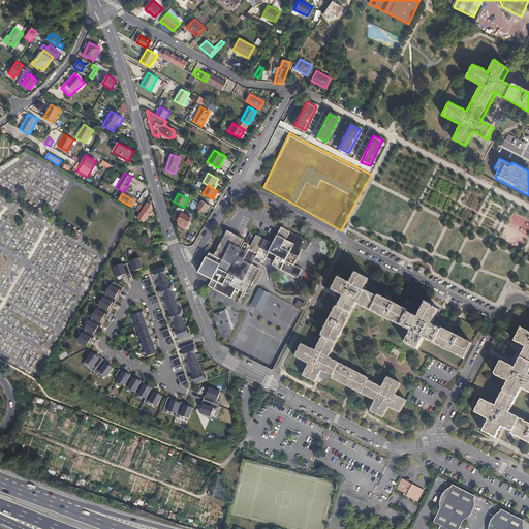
[(209,206),(200,200),(196,209),(205,213),(209,206)]
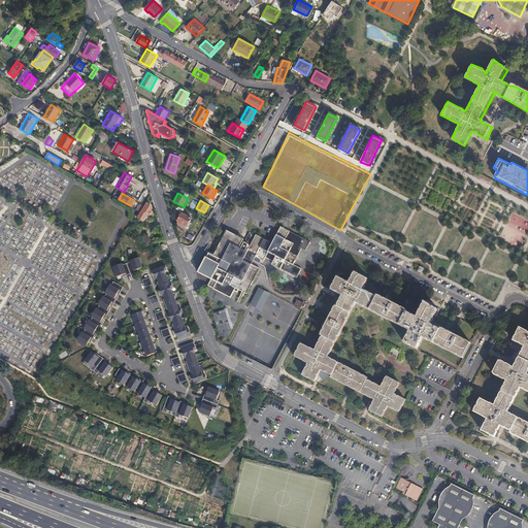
[(147,202),(137,218),(143,221),(149,213),(150,215),(153,211),(151,210),(153,207),(151,204),(147,202)]
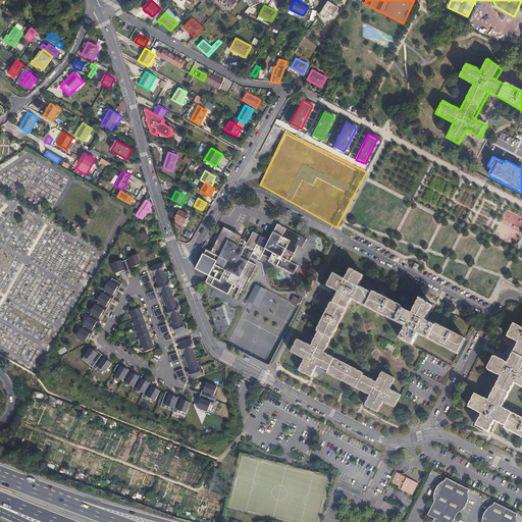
[(175,218),(174,221),(183,226),(189,214),(179,209),(175,218)]
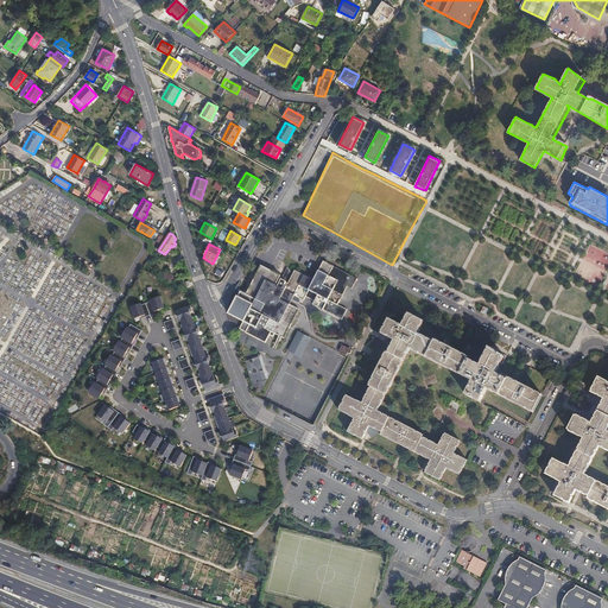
[(232,315),(244,321),(240,327),(246,329),(245,333),(266,343),(270,335),(274,337),(274,334),(284,339),(290,329),(289,329),(299,310),(290,304),(295,296),(304,301),(305,297),(315,302),(314,304),(342,320),(347,310),(337,305),(347,286),(352,289),(358,279),(323,261),(314,280),(295,271),(287,284),(286,283),(286,282),(279,278),(280,276),(271,271),(260,265),(245,293),(240,291),(230,311),(232,315)]
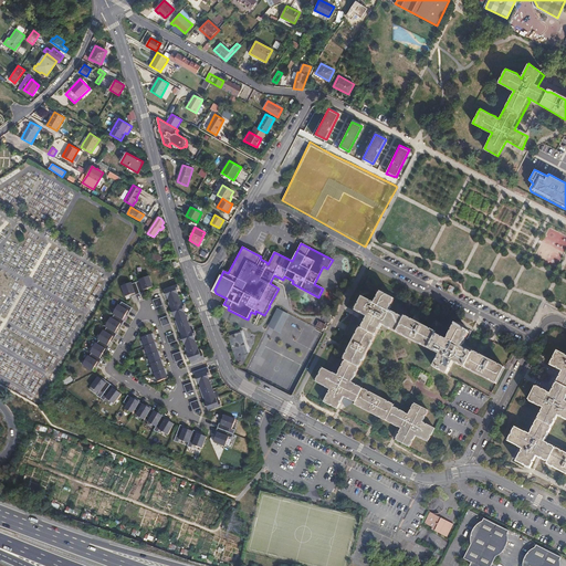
[(152,252),(148,259),(157,262),(164,261),(165,259),(152,252)]
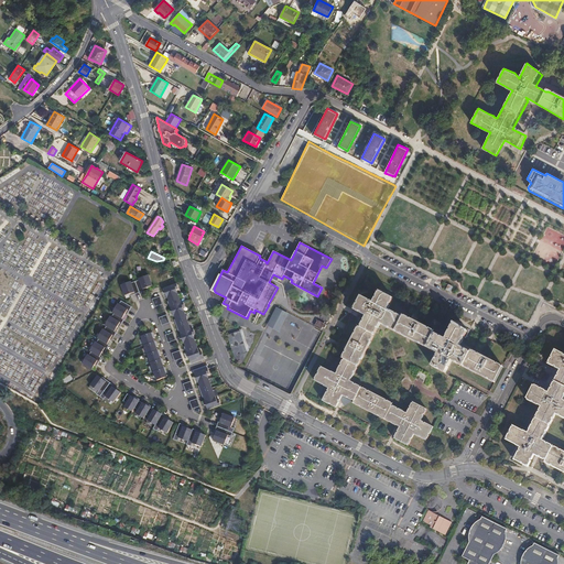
[(149,277),(139,281),(139,282),(142,292),(152,288),(149,277)]
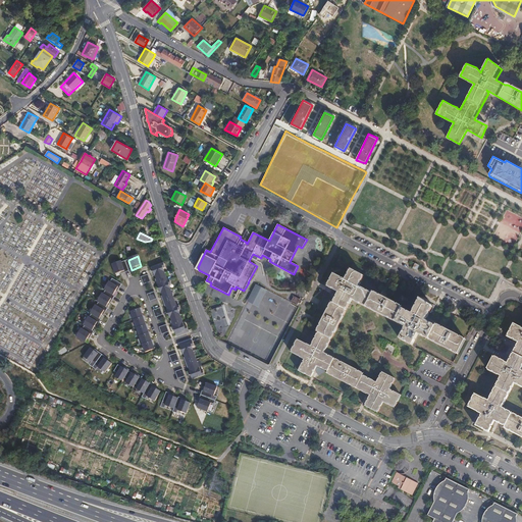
[(121,262),(112,265),(115,276),(125,272),(122,263),(121,262)]
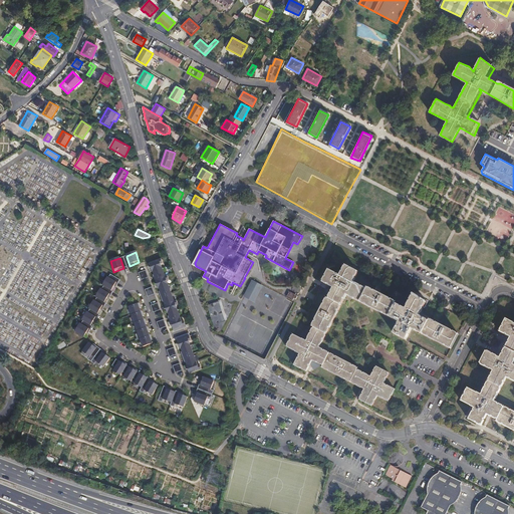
[(159,261),(149,265),(152,273),(153,273),(161,270),(162,269),(159,261)]
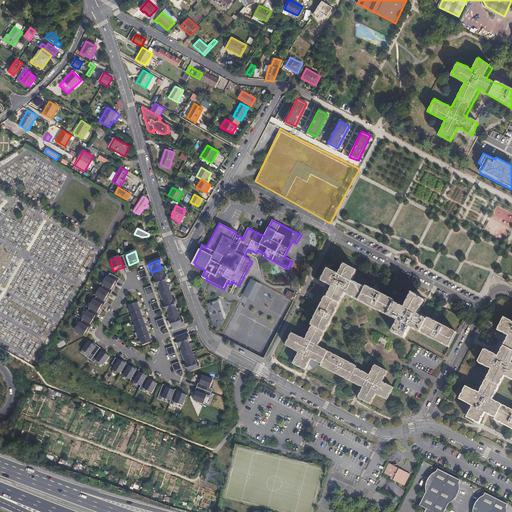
[(355,401),(369,408),(374,397),(385,403),(392,391),(380,385),(386,374),(373,368),(367,378),(364,376),(354,371),(355,369),(316,349),(317,346),(318,346),(343,297),(346,298),(346,299),(396,324),(390,335),(402,342),(408,331),(447,351),(455,336),(426,321),(425,323),(415,317),(416,314),(417,315),(420,309),(421,310),(425,303),(421,301),(420,303),(409,297),(402,311),(392,306),(393,304),(364,289),(363,291),(353,285),(353,286),(350,284),(355,274),(342,267),(337,277),(325,272),(319,284),(330,290),(325,300),(323,299),(314,316),(308,328),(310,329),(305,339),(303,342),(299,340),(299,341),(290,336),(283,348),(293,353),(293,354),(297,356),(291,367),(303,373),(309,362),(319,367),(318,369),(358,389),(361,391),(355,401)]
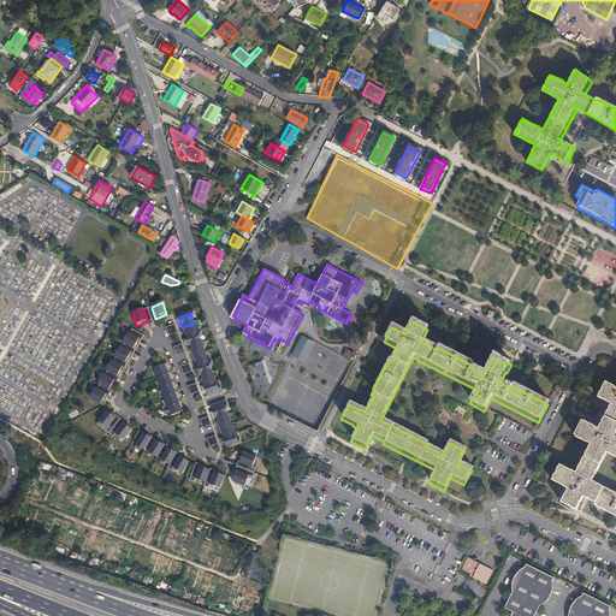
[(193,324),(183,327),(187,337),(197,333),(193,324)]
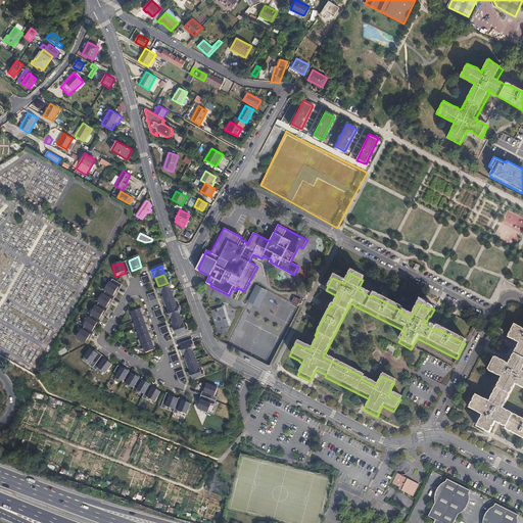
[(148,276),(141,278),(144,285),(150,283),(148,276)]
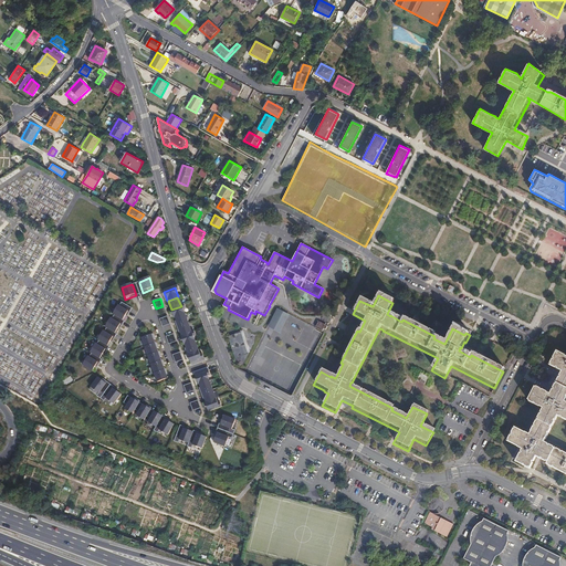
[(117,307),(128,313),(130,308),(119,303),(117,307)]
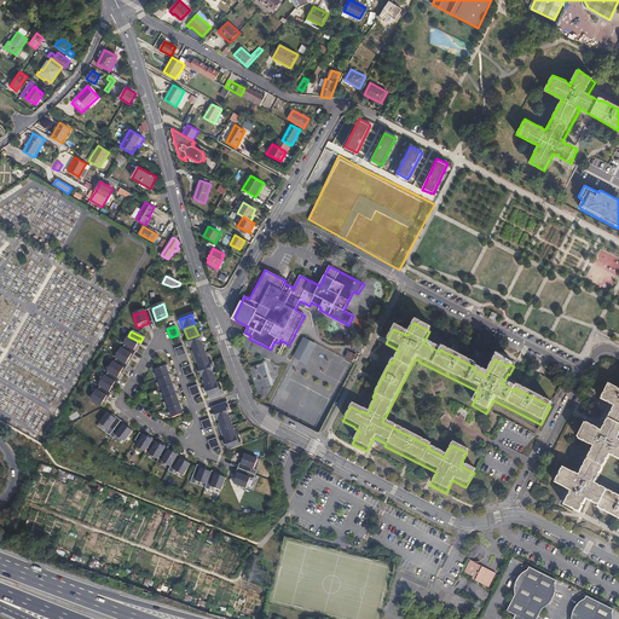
[(186,340),(190,348),(191,348),(201,343),(202,343),(198,335),(187,339),(186,340)]
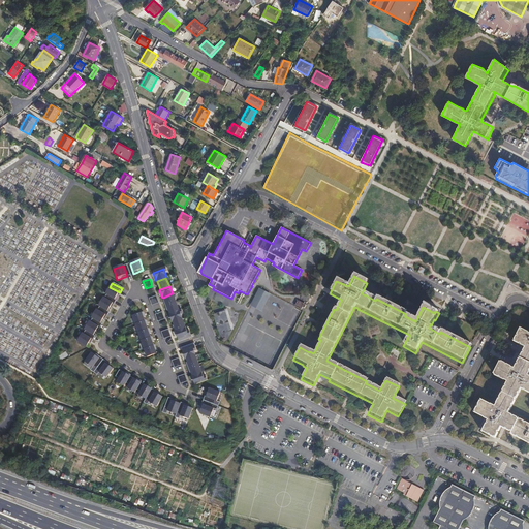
[(110,287),(105,294),(115,301),(120,292),(110,287)]
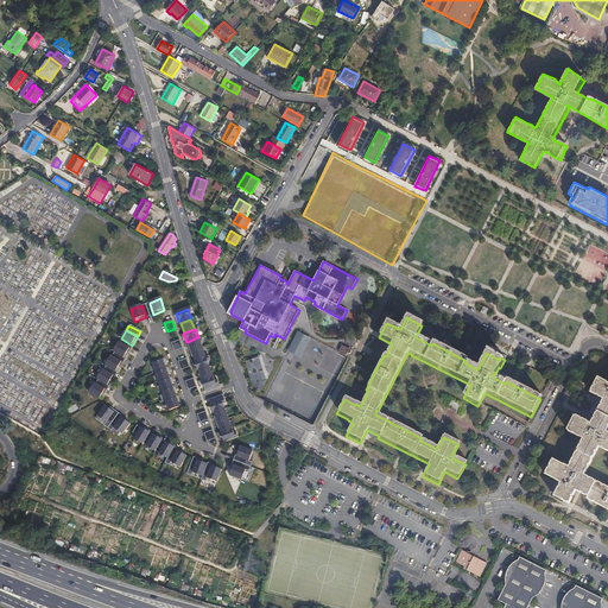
[(310,339),(299,333),(290,352),(301,358),(310,339)]
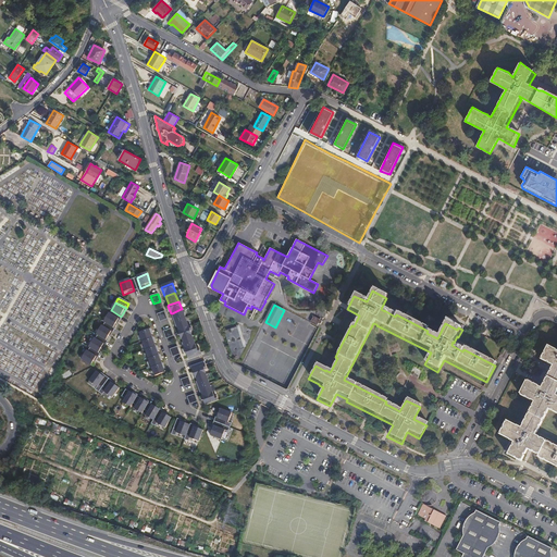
[(181,309),(172,313),(175,322),(185,318),(181,309)]
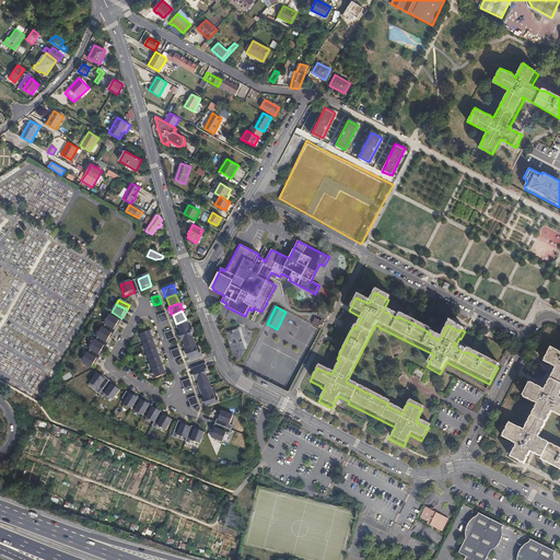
[(109,316),(119,322),(121,318),(112,312),(109,316)]
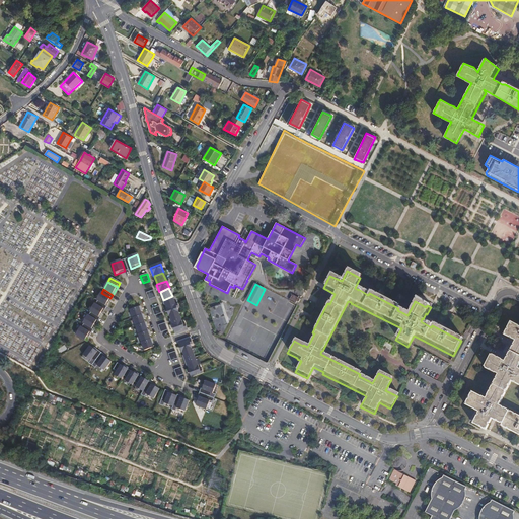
[(153,290),(146,293),(149,299),(156,297),(153,290)]
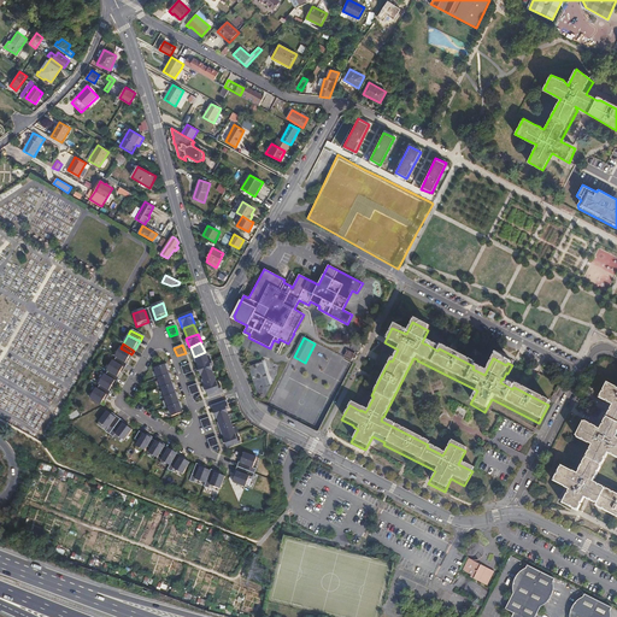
[(121,348),(115,357),(125,364),(131,354),(121,348)]
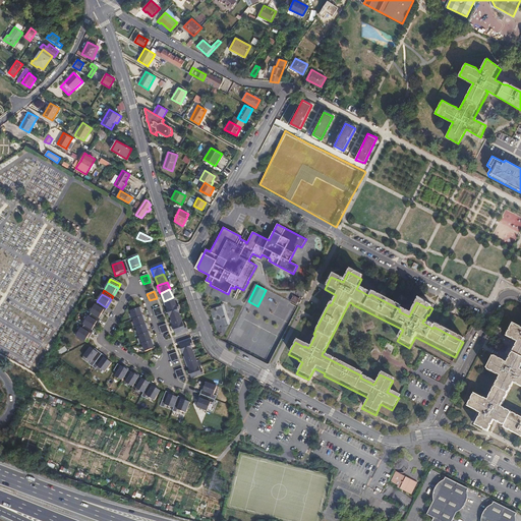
[(300,303),(301,300),(294,296),(293,296),(293,297),(291,301),(291,302),(293,303),(297,305),(298,302),(299,303),(300,303)]
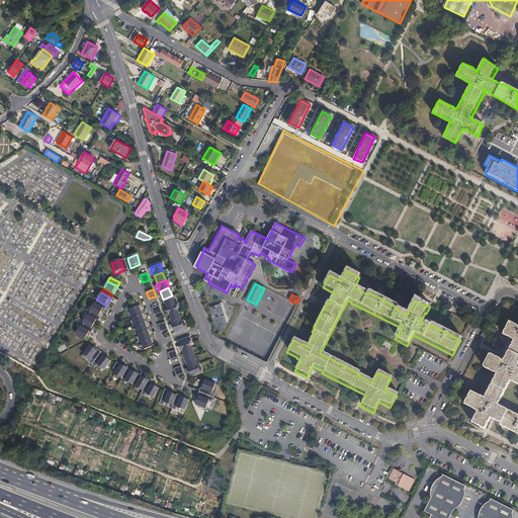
[(163,299),(166,307),(175,304),(172,295),(163,299)]
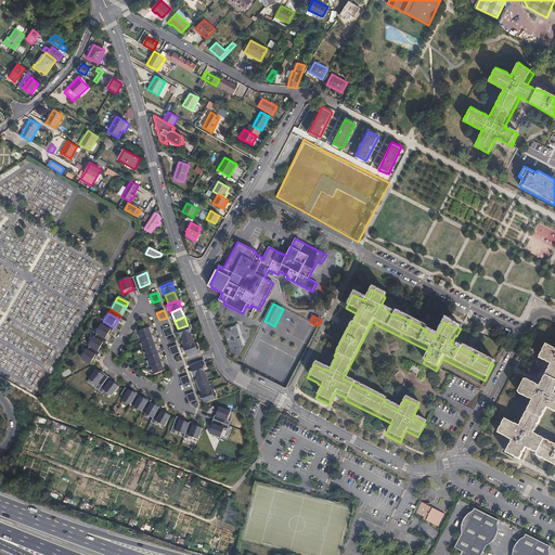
[(111,331),(113,327),(103,321),(101,325),(111,331)]
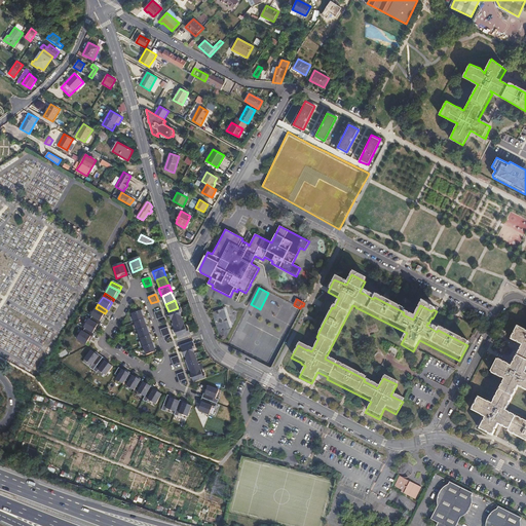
[(96,308),(91,316),(101,322),(105,313),(96,308)]
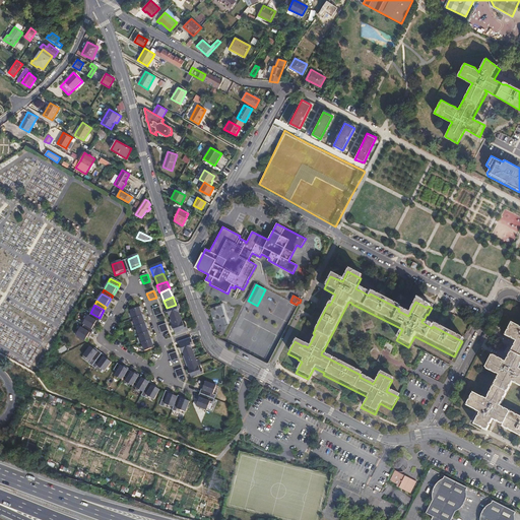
[(166,309),(169,317),(170,317),(179,314),(180,313),(176,305),(167,308),(166,309)]
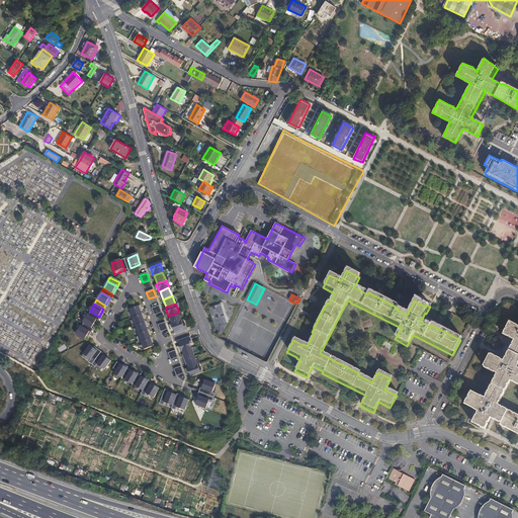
[(139,306),(130,310),(132,318),(141,315),(139,306)]
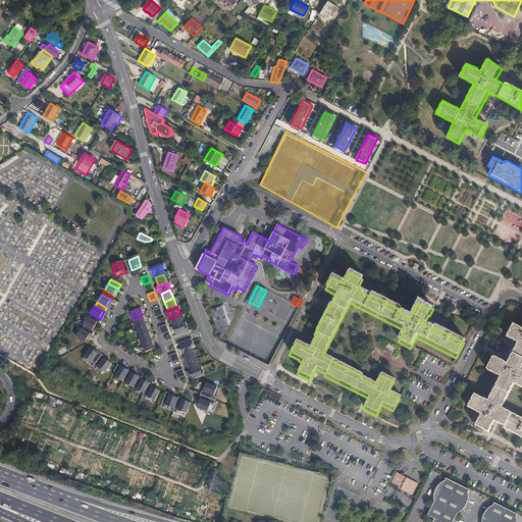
[(160,308),(153,310),(156,317),(162,315),(160,308)]
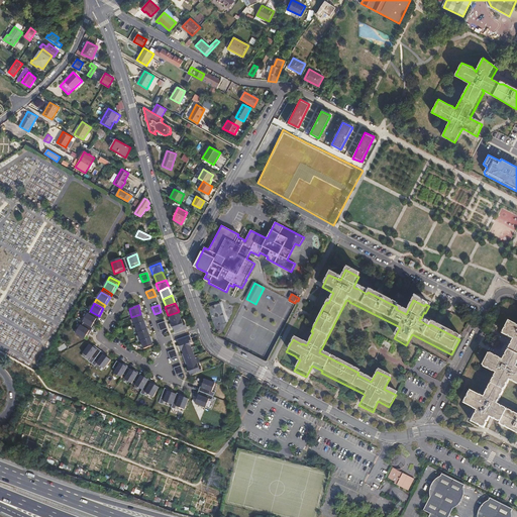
[(178,312),(169,315),(172,324),(181,321),(178,312)]
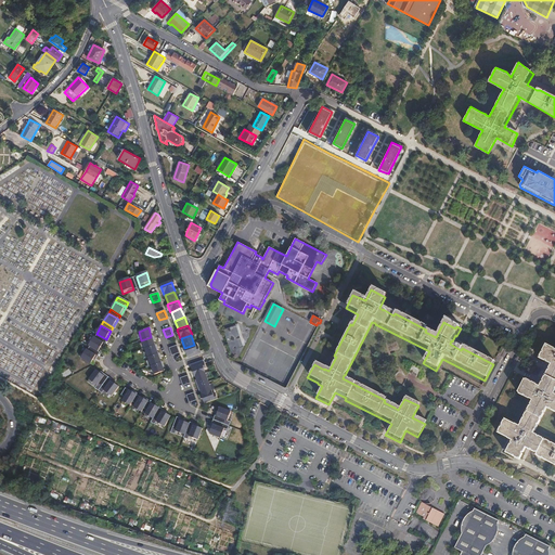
[(151,337),(141,340),(144,349),(154,346),(151,337)]
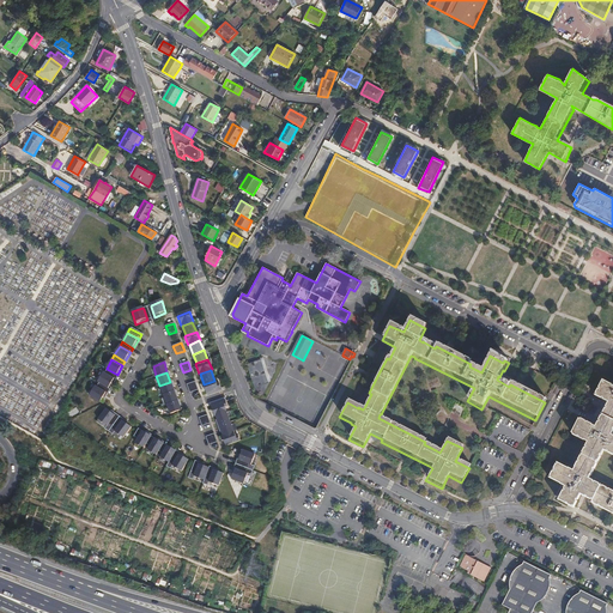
[(103,374),(98,383),(108,389),(114,380),(103,374)]
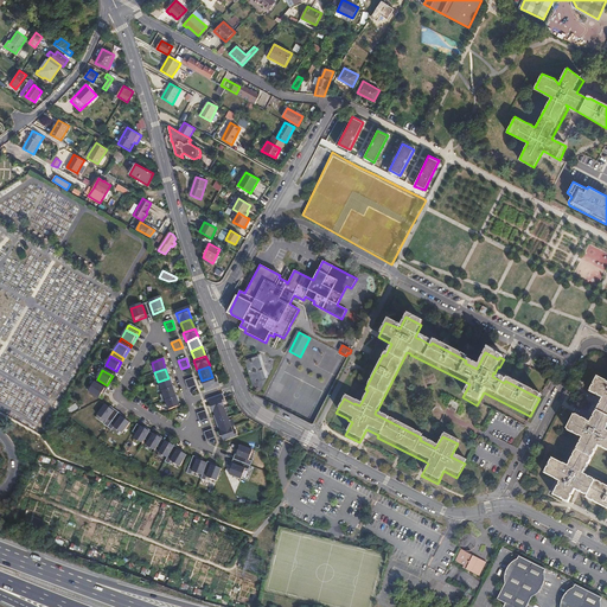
[(204,391),(217,387),(213,376),(212,377),(202,381),(200,381),(204,391)]
